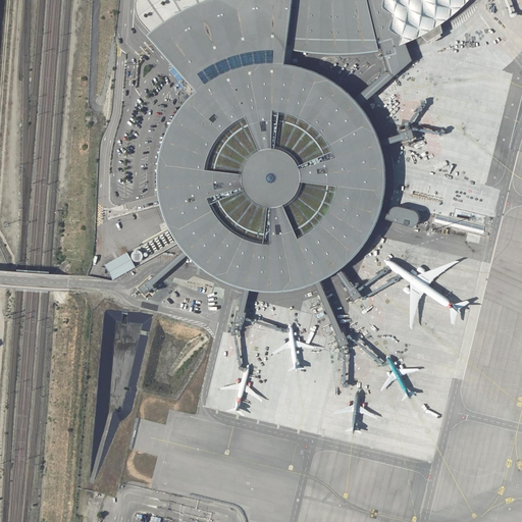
[(172,34),(168,38),(207,93),(219,76),(244,66),(261,63),(274,62),(290,63),(292,50),(295,20),(297,0),(292,0),(288,7),(270,5),(252,7),(233,10),(212,15),(191,23),(172,34)]
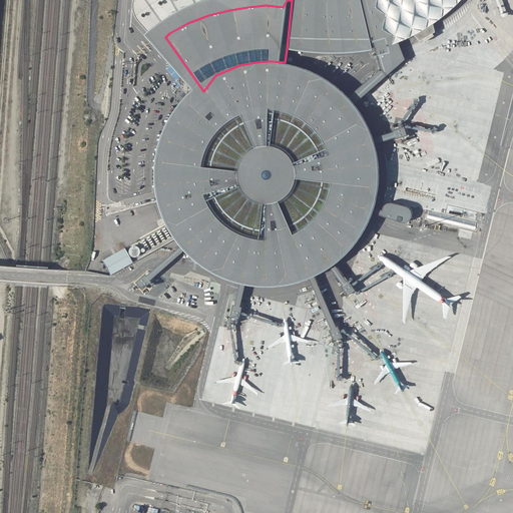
[(292,0),(287,49),(301,52),(313,53),(326,54),(340,54),(350,53),(363,52),(372,51),(371,44),(360,0),(292,0)]
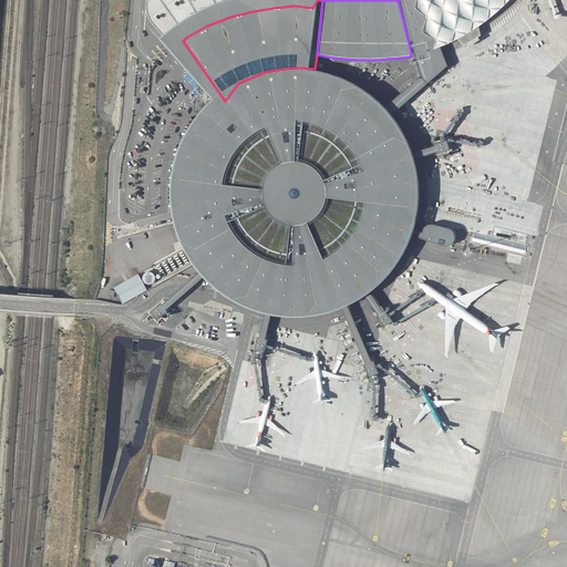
[(398,0),(410,49),(412,48),(414,55),(424,52),(433,50),(440,48),(450,43),(457,40),(464,45),(481,37),(478,28),(494,16),(506,3),(509,0),(398,0)]
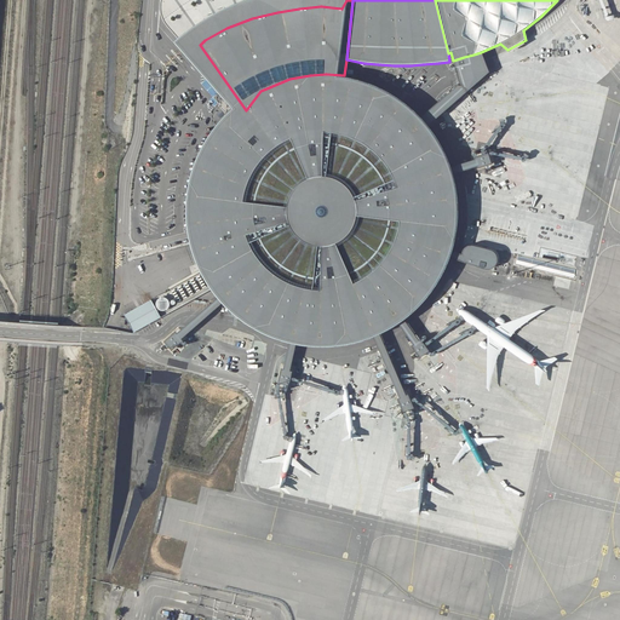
[(219,283),(224,290),(176,332),(173,331),(162,342),(171,351),(183,340),(181,338),(229,294),(239,304),(253,315),(268,322),(280,327),(291,331),(282,368),(280,367),(276,382),(279,383),(288,385),(291,377),(292,371),(290,369),(298,332),(306,343),(323,344),(340,343),(357,339),(372,334),(400,397),(397,397),(403,412),(405,411),(414,407),(412,400),(408,394),(406,394),(379,331),(389,326),(397,321),(413,343),(411,344),(419,356),(428,351),(429,350),(425,344),(420,338),(419,339),(403,316),(409,313),(419,303),(432,282),(441,265),(446,256),(454,258),(483,269),(488,269),(493,267),(495,264),(497,258),(494,253),(491,250),(469,244),(464,245),(460,247),(459,250),(459,253),(447,250),(452,231),(453,214),(453,196),(452,185),(448,176),(474,167),(475,171),(495,165),(503,162),(503,159),(501,156),(497,158),(495,154),(494,153),(491,150),(481,154),(471,156),(471,159),(451,168),(446,158),(441,148),(436,139),(428,127),(489,73),(484,61),(481,52),(474,55),(464,57),(453,61),(459,84),(420,119),(403,104),(392,96),(379,89),(362,81),(344,75),(326,74),(310,75),(290,79),(260,91),(246,110),(229,126),(213,148),(202,172),(196,197),(195,219),(199,242),(200,248),(205,259),(210,269),(219,283)]
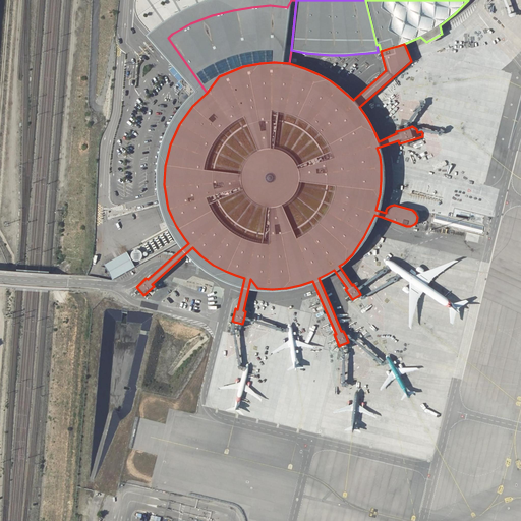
[(112,280),(133,267),(125,251),(103,265),(112,280)]
